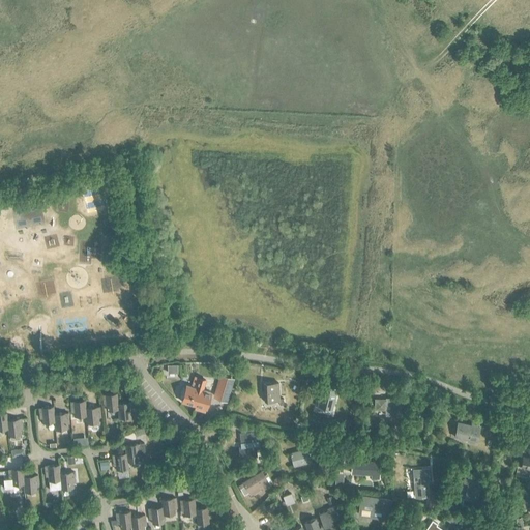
[(229,362),(227,370),(234,372),(236,364),(229,362)]
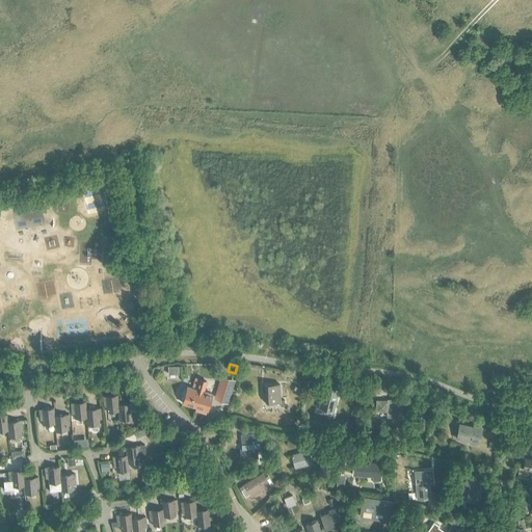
[(214,399),(228,403),(235,380),(220,376),(220,378),(214,399)]
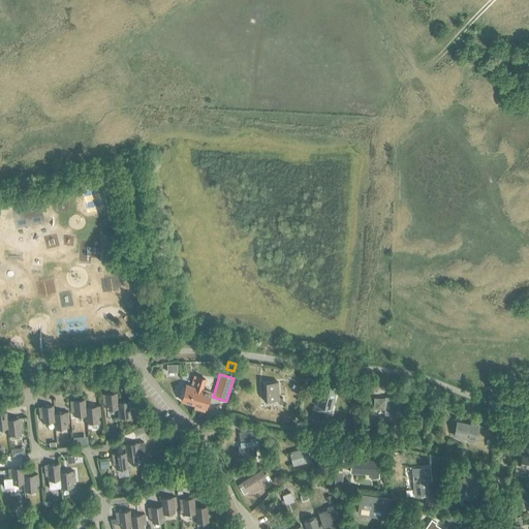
[(181,389),(180,394),(180,397),(182,398),(181,401),(205,408),(210,392),(200,390),(204,379),(197,377),(194,387),(185,385),(185,386),(183,386),(181,389)]
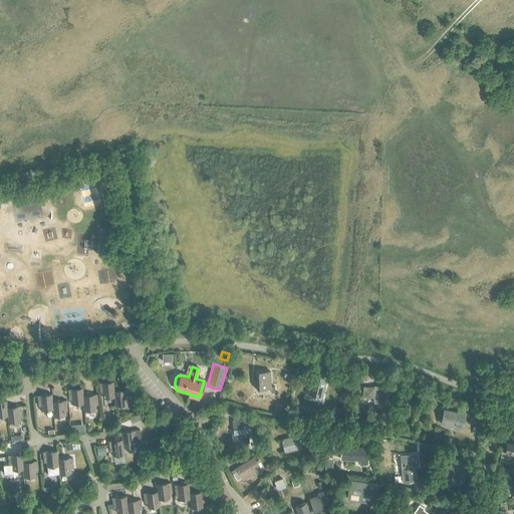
[(256,371),(256,389),(270,389),(270,393),(274,393),(274,387),(270,387),(270,371),(256,371)]
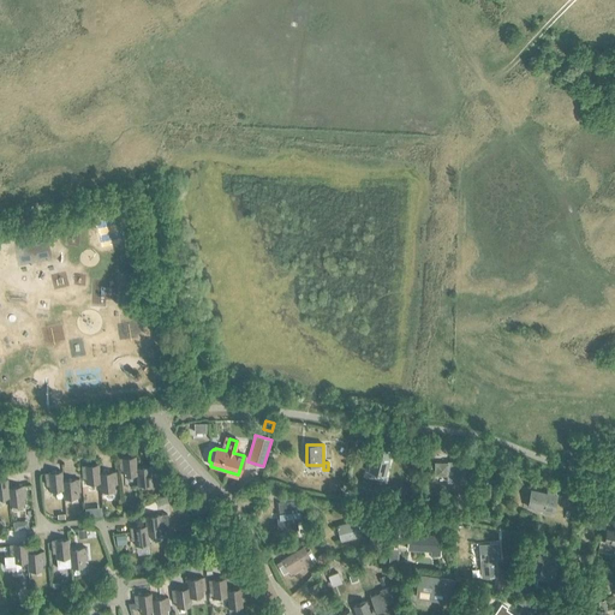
[(374,446),(368,472),(384,476),(392,451),(374,446)]
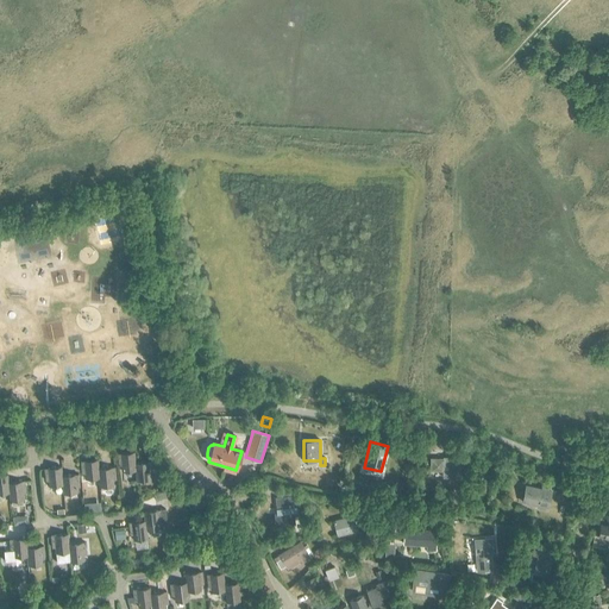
[(121,471),(136,470),(135,463),(133,452),(117,453),(118,466),(121,466),(121,471)]
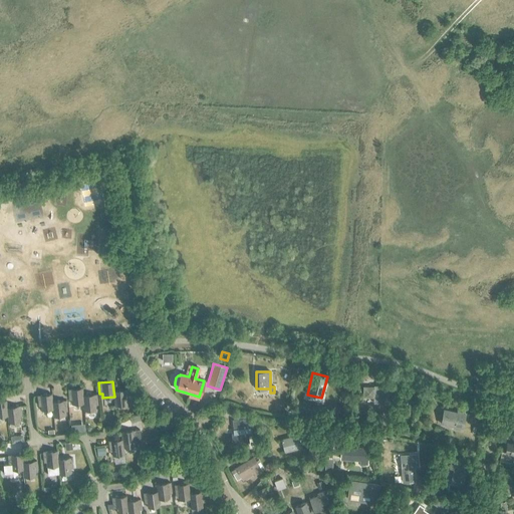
[(362,398),(373,398),(373,403),(383,404),(386,404),(386,403),(389,404),(389,391),(390,391),(390,386),(373,386),(373,387),(363,387),(362,398)]
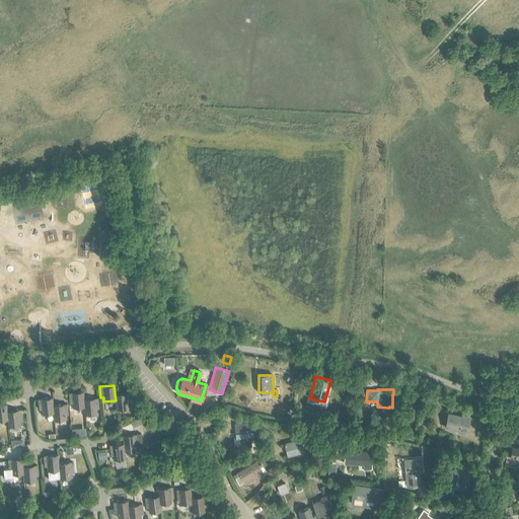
[(72,409),(84,408),(83,398),(83,391),(68,393),(69,403),(72,403),(72,409)]
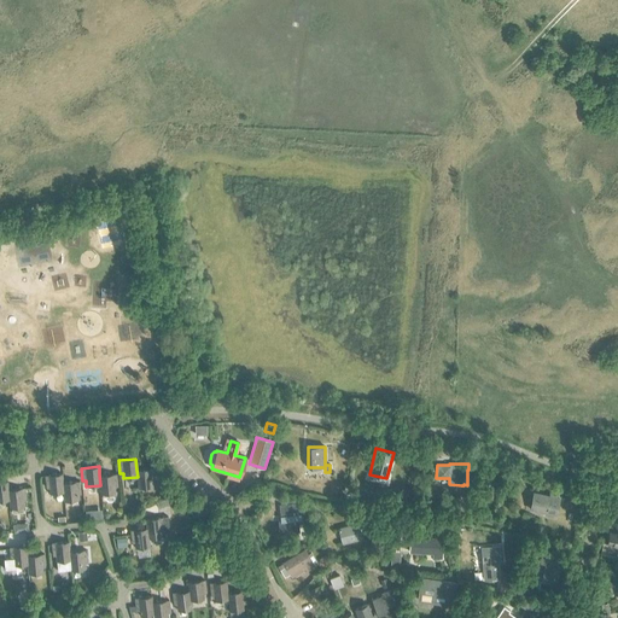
[(136,470),(138,477),(139,488),(152,487),(152,481),(155,481),(153,468),(136,470)]
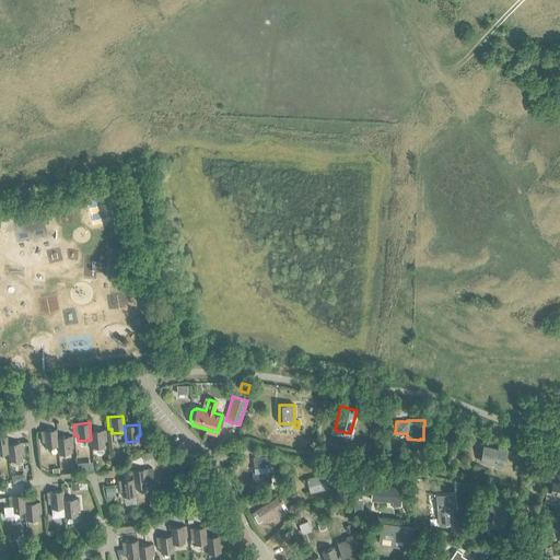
[(45,447),(57,446),(56,438),(55,429),(39,431),(41,442),(44,442),(45,447)]
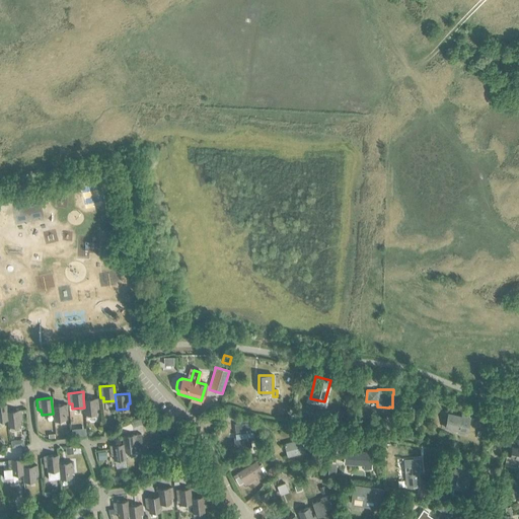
[(97,397),(83,398),(84,408),(85,417),(97,416),(97,409),(98,409),(97,397)]
